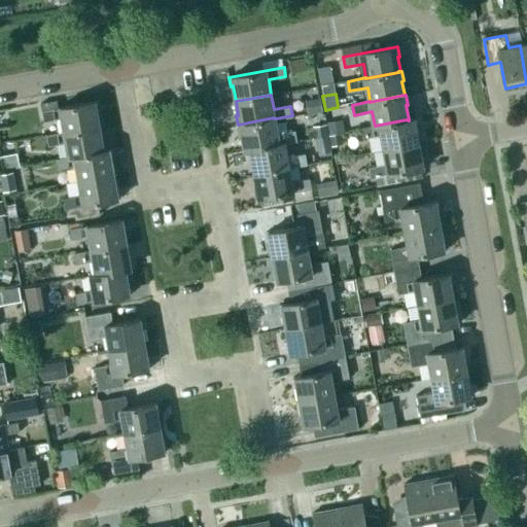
[(307,113),(321,111),(319,98),(305,100),(307,113)]
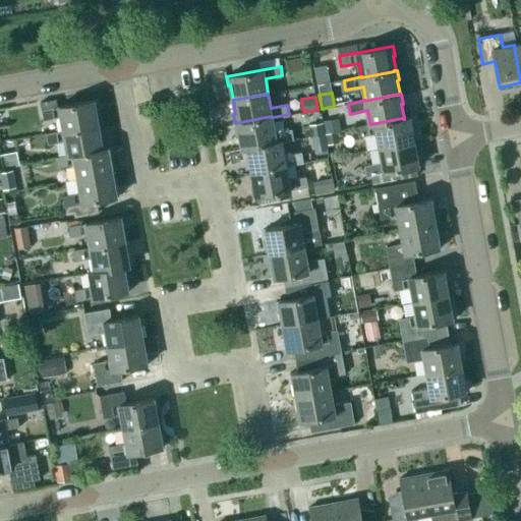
[(96,110),(98,109),(96,100),(42,110),(44,119),(60,116),(62,129),(98,123),(96,110)]
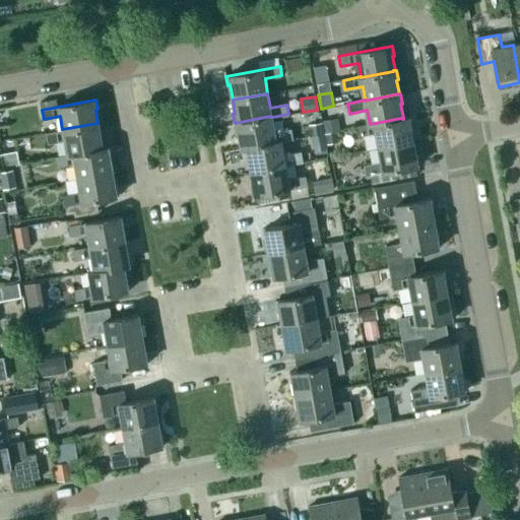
[(282,141),(294,139),(291,128),(274,131),(272,117),(270,117),(270,116),(235,123),(235,125),(238,125),(240,137),(238,137),(240,149),(247,148),(247,147),(280,141),(281,142),(282,141)]
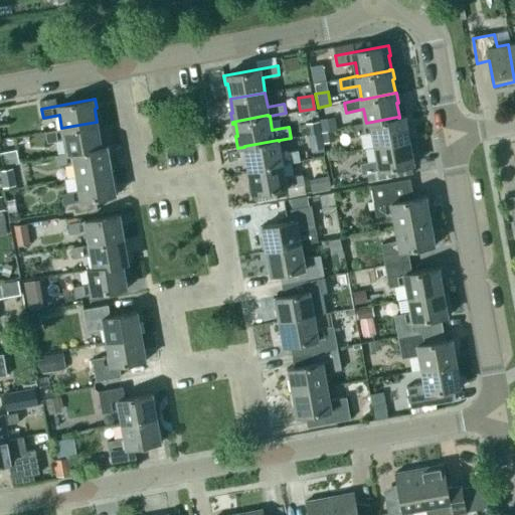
[(329,117),(319,119),(321,132),(331,131),(337,129),(334,116),(329,117)]
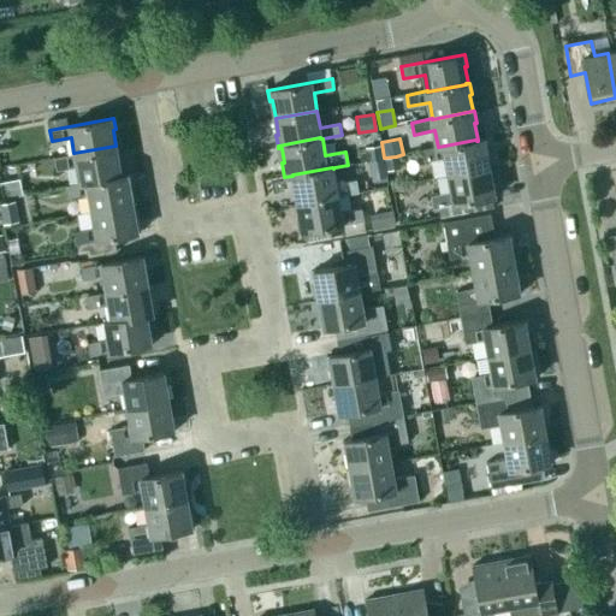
[(438,148),(424,150),(425,163),(446,158),(449,175),(489,167),(486,152),(489,150),(486,138),(478,140),(478,141),(477,141),(475,140),(438,147),(438,148)]
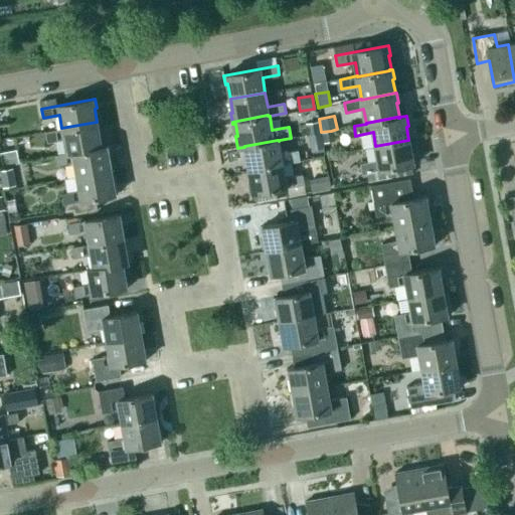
[(61,129),(45,132),(47,141),(63,138),(66,152),(101,146),(99,132),(101,131),(99,122),(97,122),(61,128),(61,129)]
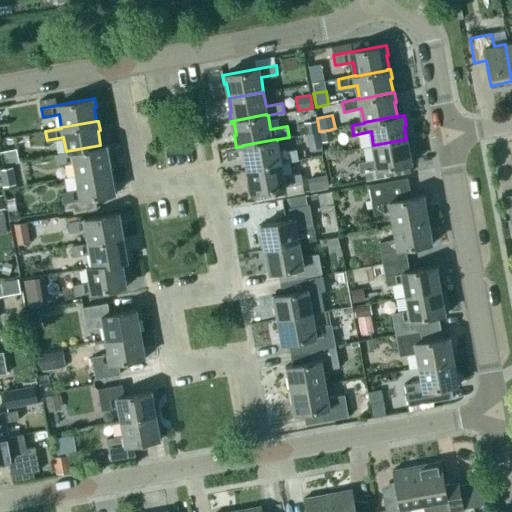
[(304,123),(307,135),(319,132),(317,121),(304,123)]
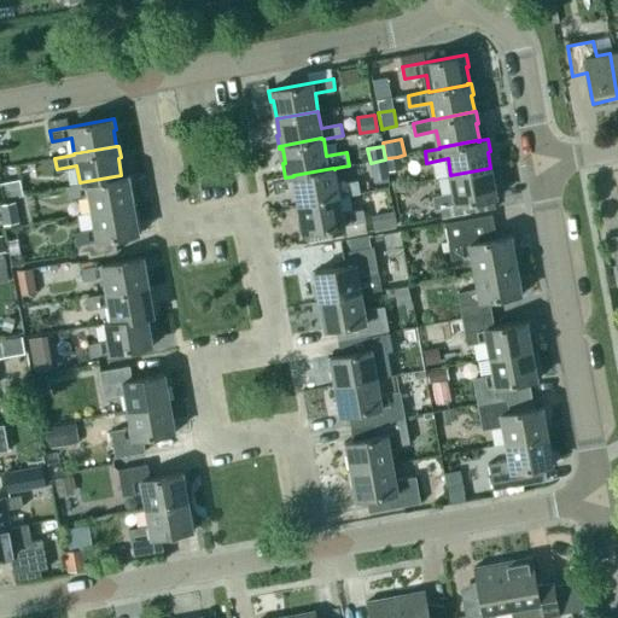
[(388,170),(402,168),(400,157),(397,158),(397,157),(385,158),(388,170)]
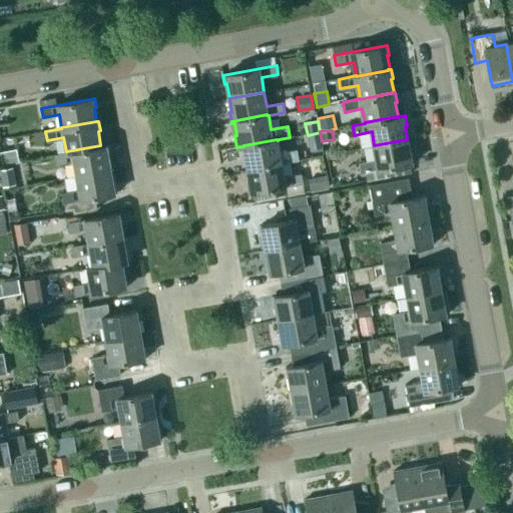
[(308,135),(307,135),(310,150),(314,149),(314,152),(323,150),(323,147),(320,132),(308,135)]
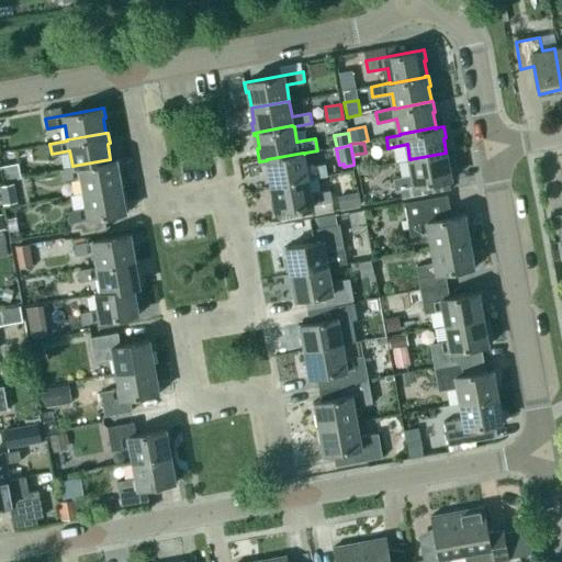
[(311,179),(327,176),(325,164),(307,167),(305,153),(304,154),(303,153),(267,159),(267,160),(270,175),(268,176),(270,188),(271,187),(271,186),(308,179),(308,180),(311,179)]
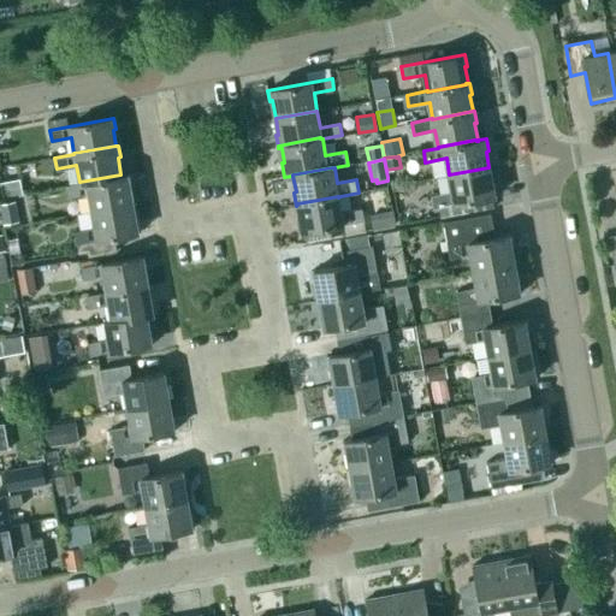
[(432,196),(434,207),(433,207),(434,209),(439,209),(442,218),(460,214),(457,203),(497,196),(495,185),(492,185),(489,167),(449,175),(452,191),(432,196)]
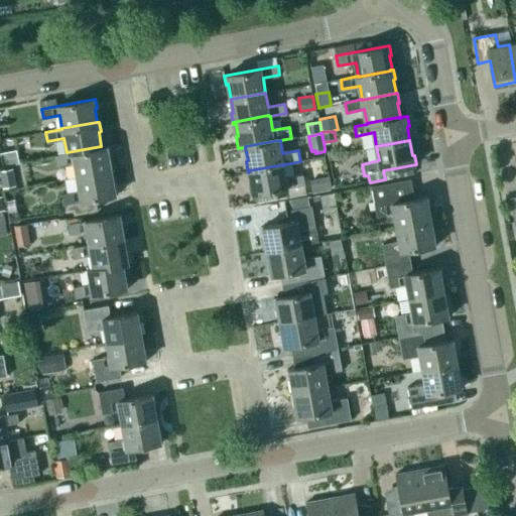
[(67,153),(54,155),(56,165),(75,161),(77,175),(111,169),(108,155),(110,155),(109,145),(101,146),(67,152),(67,153)]
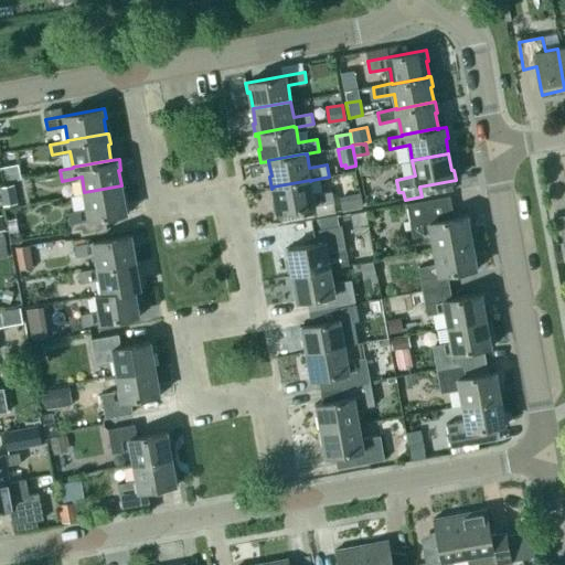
[(18,163),(0,167),(0,171),(1,180),(20,177),(18,163)]
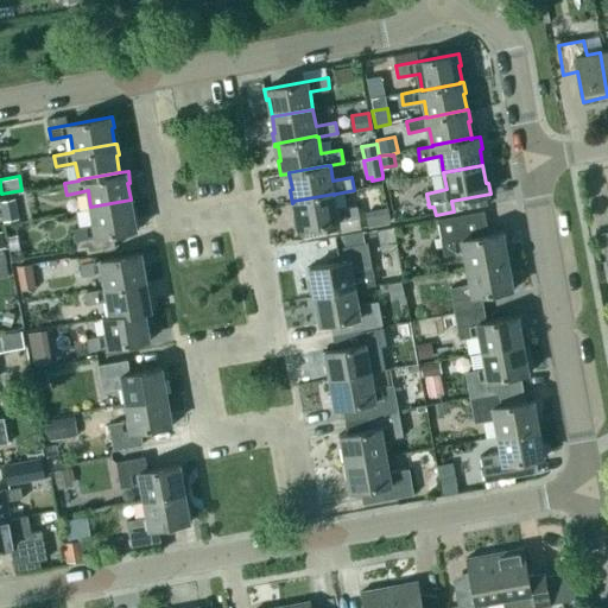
[(295,219),(297,229),(341,221),(342,232),(363,228),(361,217),(360,217),(358,208),(339,210),(336,194),(334,195),(334,194),(293,201),(293,202),(297,219),(295,219)]
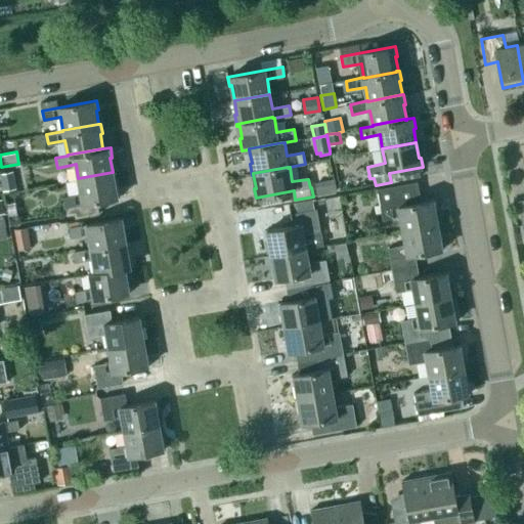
[(0,181),(2,191),(15,188),(12,171),(0,173),(0,181)]
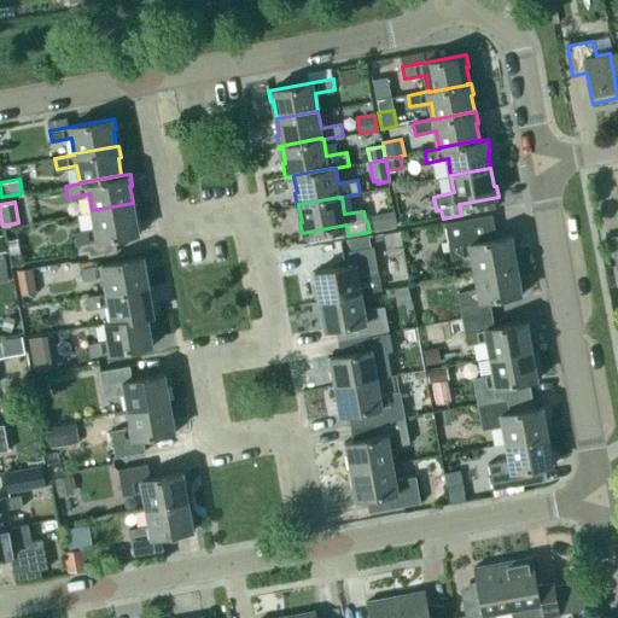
[(75,231),(79,254),(88,251),(89,256),(117,251),(115,237),(140,232),(139,220),(136,221),(133,203),(92,210),(95,227),(75,231)]
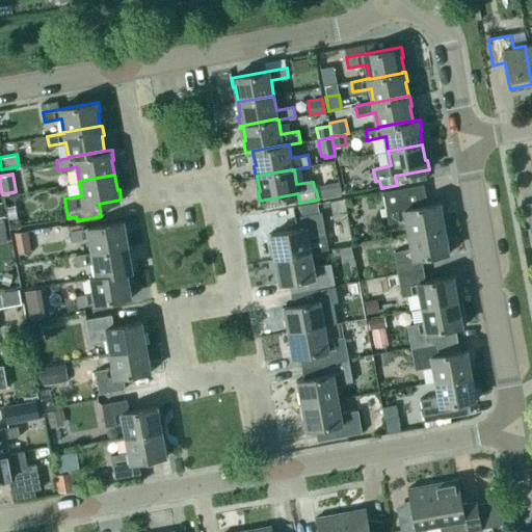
[(339,181),(319,185),(322,198),(341,194),(339,181)]
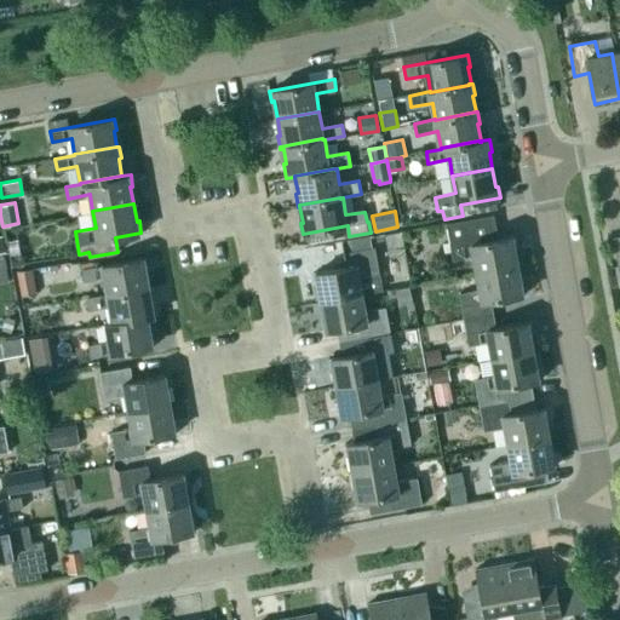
[(447,222),(448,233),(453,258),(472,256),(476,274),(517,265),(515,247),(516,246),(514,234),(481,240),(478,227),(476,217),(447,222)]
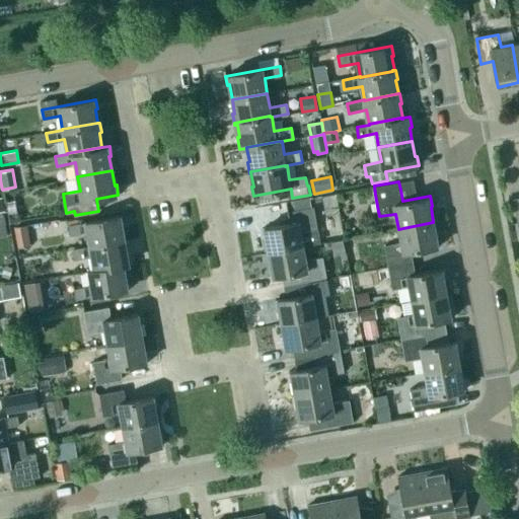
[(300,231),(317,228),(313,207),(312,199),(287,203),(289,212),(288,212),(290,223),(262,228),(264,238),(267,238),(269,252),(303,246),(300,231)]
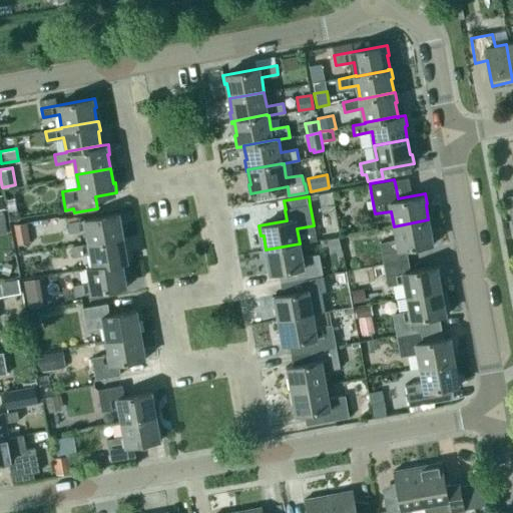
[(120,213),(67,222),(69,232),(86,229),(88,242),(88,243),(120,237),(120,236),(122,236),(120,223),(122,222),(120,213)]
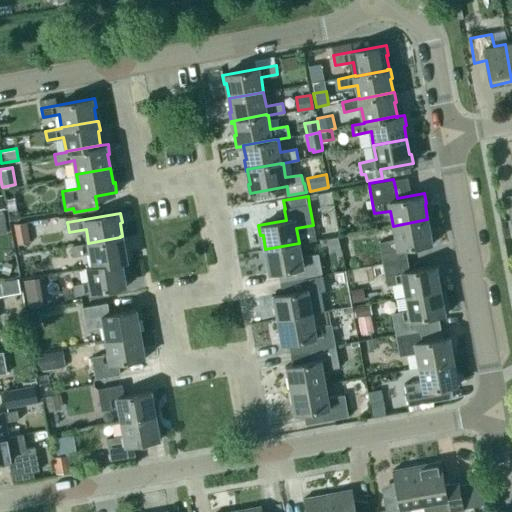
[(379,242),(382,257),(383,264),(408,259),(406,247),(433,242),(432,232),(430,233),(427,219),(393,226),(396,239),(379,242)]
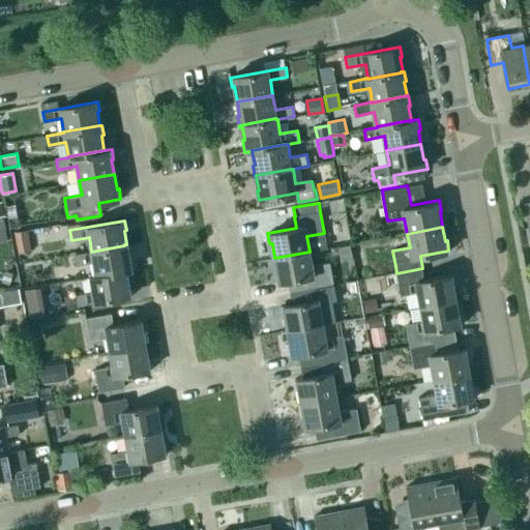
[(18,253),(31,251),(27,230),(13,232),(18,253)]
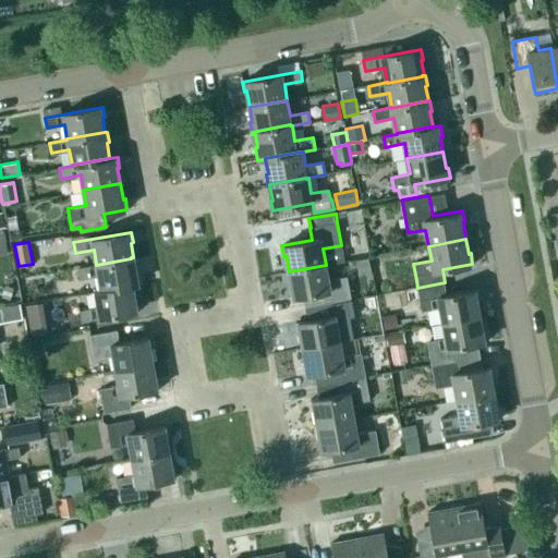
[(81,278),(99,275),(101,289),(131,284),(131,286),(132,286),(138,284),(135,268),(137,268),(135,256),(133,257),(131,257),(131,258),(96,265),(96,264),(79,267),(81,278)]
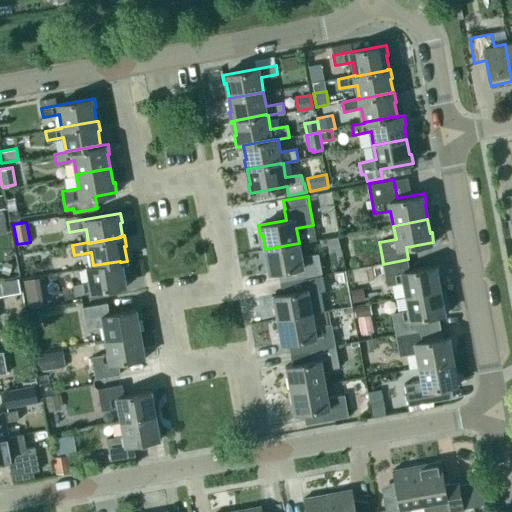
[(318,253),(302,256),(299,243),(265,249),(268,263),(265,263),(267,273),(295,267),(297,280),(322,275),(318,253)]
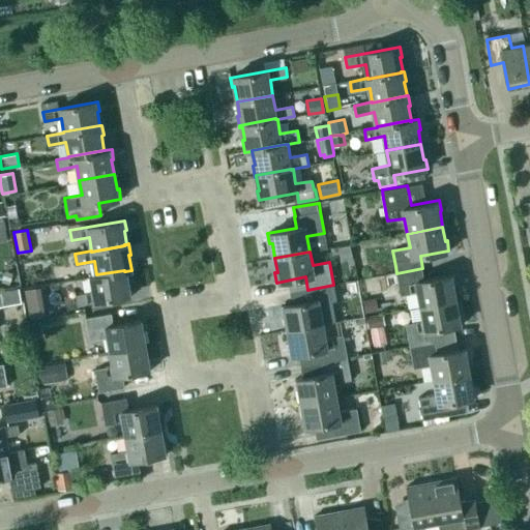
[(452,273),(424,278),(422,268),(396,273),(401,294),(417,291),(420,306),(455,300),(452,285),(454,284),(452,273)]
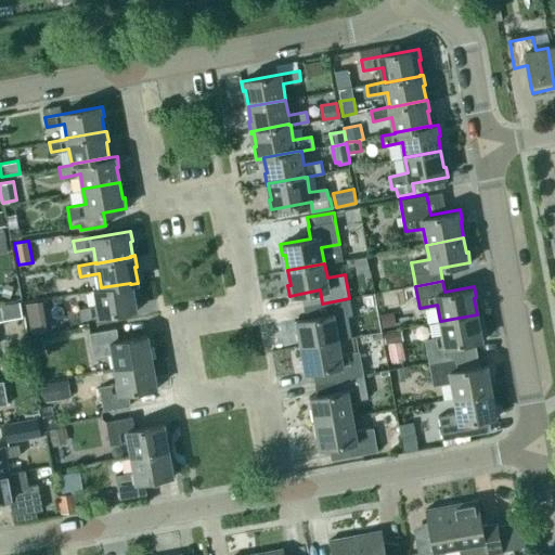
[(130,284),(130,283),(101,287),(95,288),(98,305),(79,308),(81,320),(139,309),(137,299),(134,299),(131,284),(130,284)]
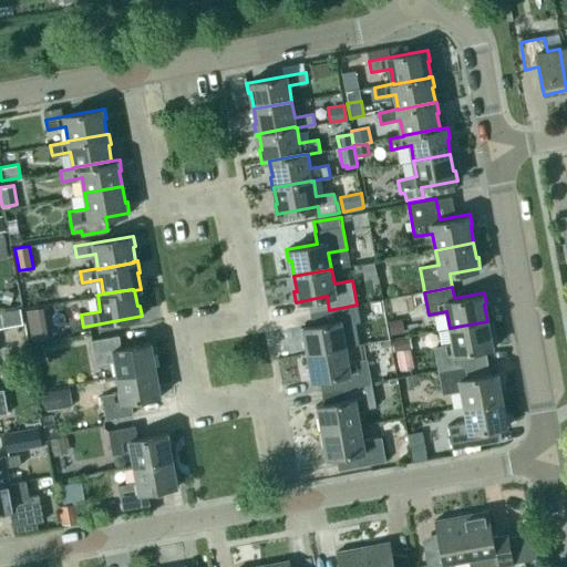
[(331,321),(300,327),(302,339),(305,338),(308,354),(346,348),(342,331),(361,328),(357,305),(329,310),(331,321)]
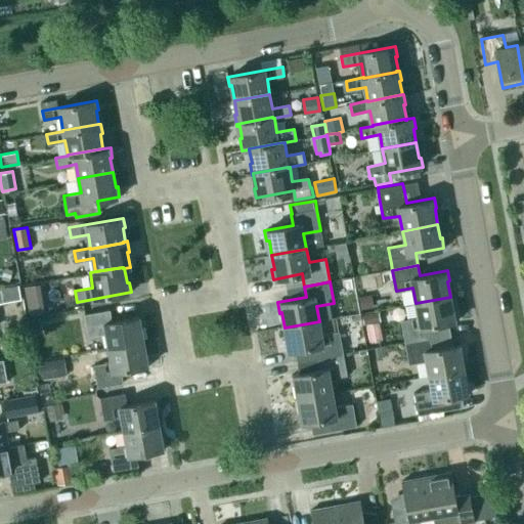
[(17,284),(0,286),(0,301),(19,298),(17,284)]
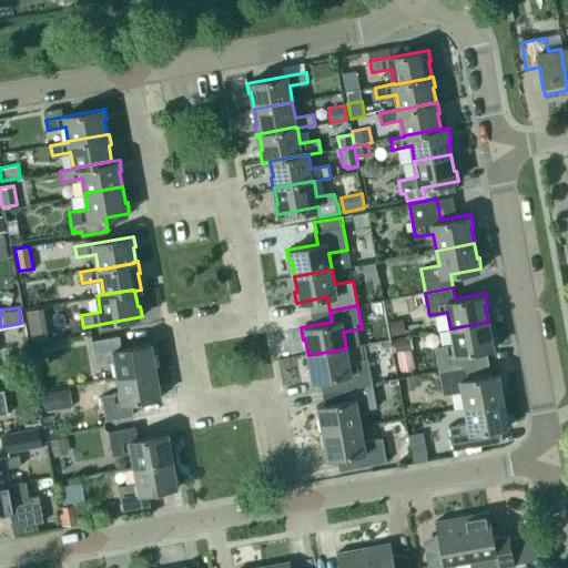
[(392,336),(405,334),(402,320),(388,322),(392,336)]
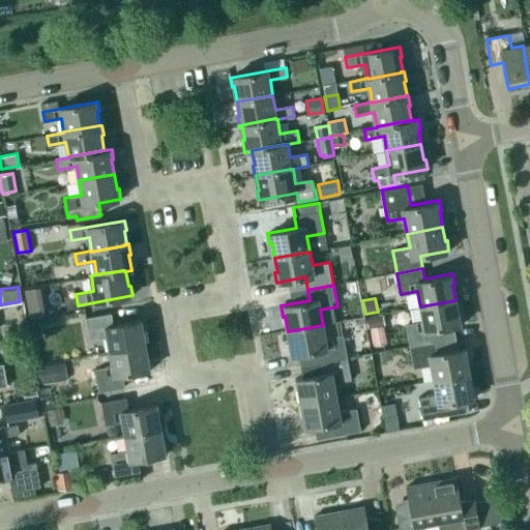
[(455,300),(420,306),(423,320),(406,323),(410,347),(436,342),(434,328),(462,324),(460,314),(458,315),(455,300)]
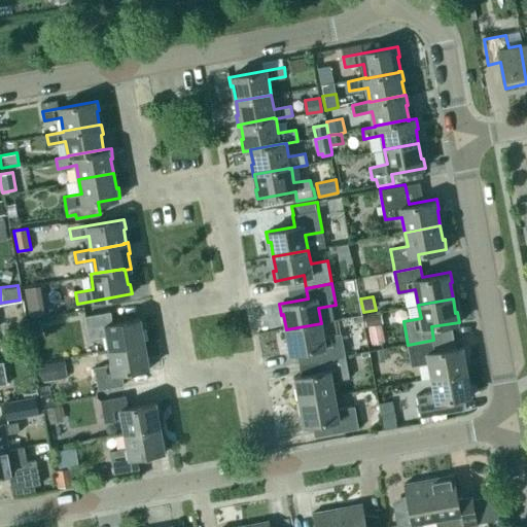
[(43,307),(28,309),(29,318),(45,315),(43,307)]
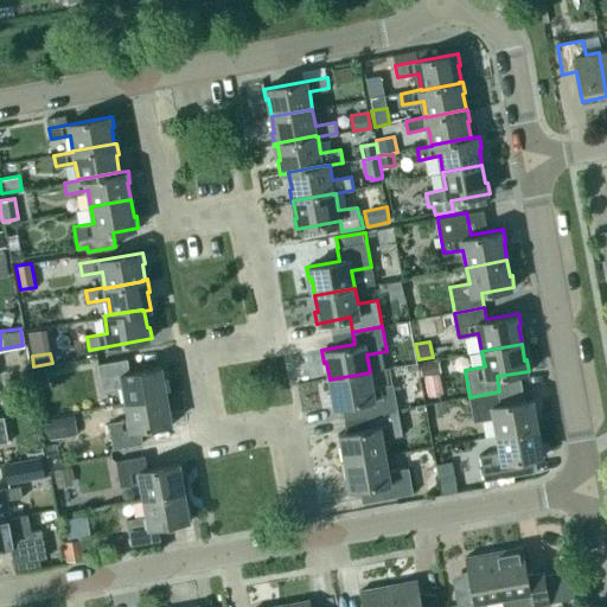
[(128,358),(97,364),(102,390),(123,385),(126,402),(165,395),(163,378),(165,378),(163,365),(131,371),(128,358)]
